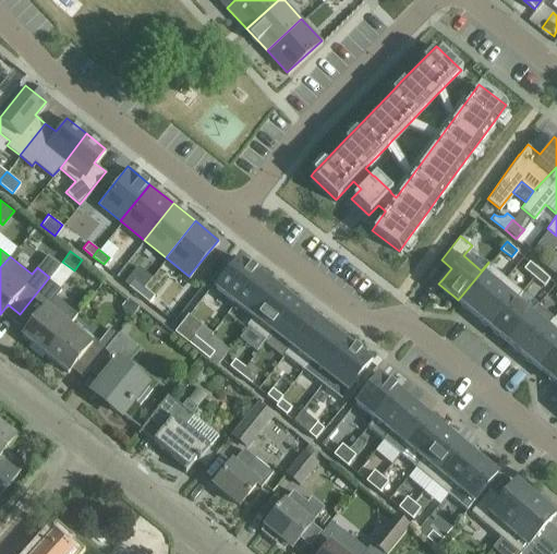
[(239,256),(215,287),(234,301),(257,271),(239,256)]
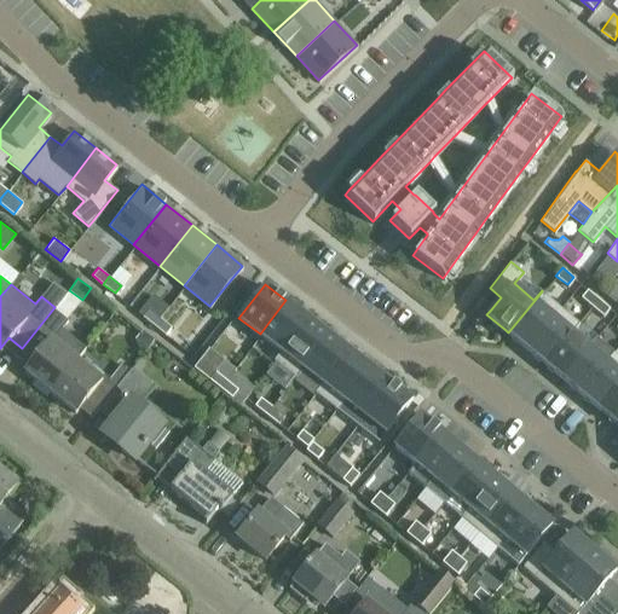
[(617,287),(616,285),(607,295),(617,302),(617,300),(617,287)]
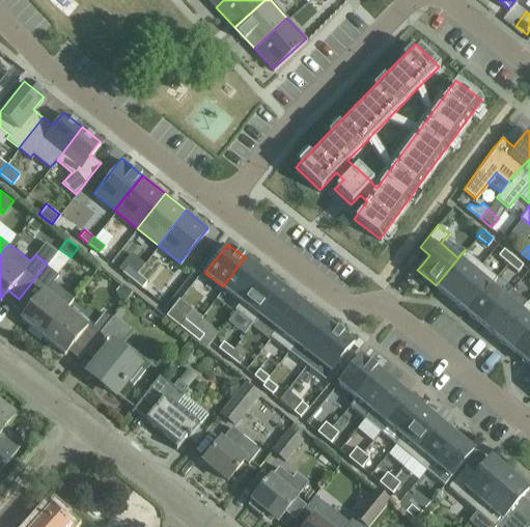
[(512,255),(503,247),(498,253),(507,261),(512,255)]
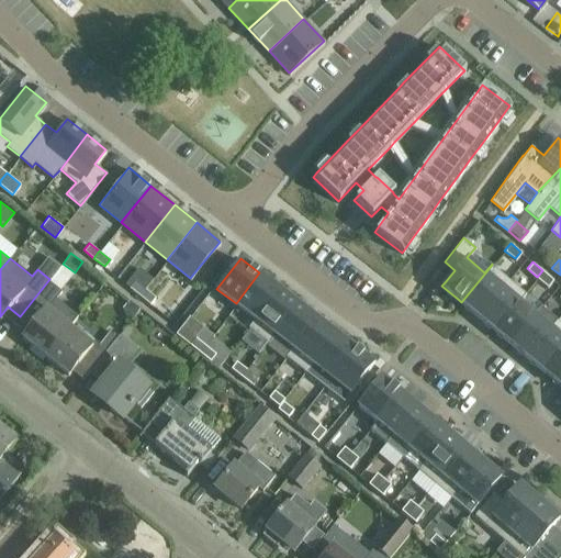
[(478,315),(508,278),(492,265),(461,302),(478,315)]
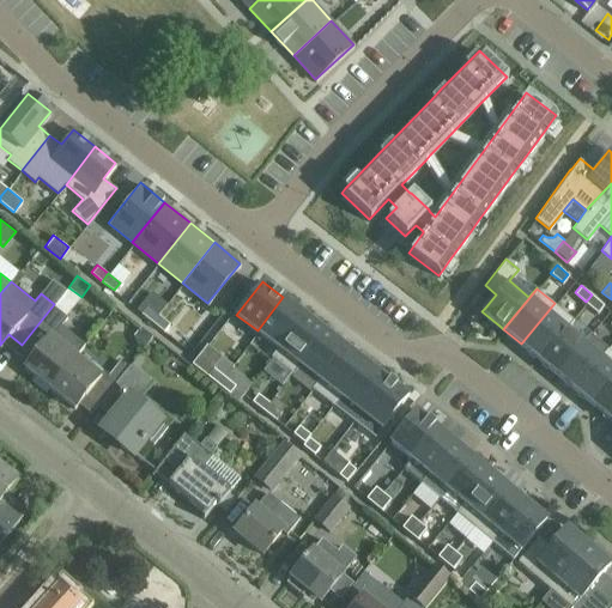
[(603,304),(592,295),(586,302),(597,311),(603,304)]
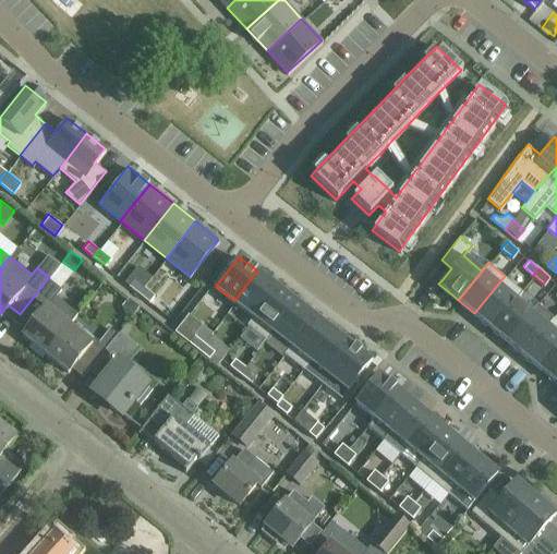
[(257,271),(234,301),(252,315),(276,285),(257,271)]
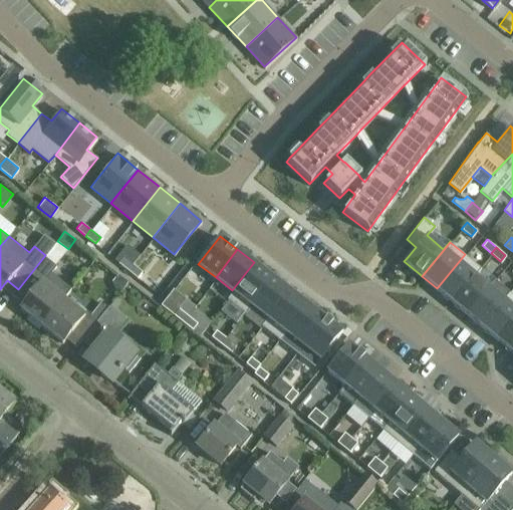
[(473,274),(480,267),(465,254),(437,288),(451,300),(473,274)]
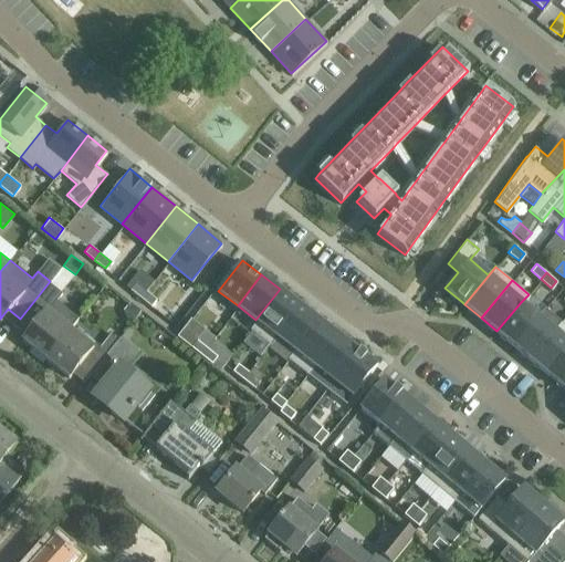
[(22,337),(45,356),(70,326),(79,315),(56,298),(62,291),(50,281),(20,319),(31,328),(22,337)]
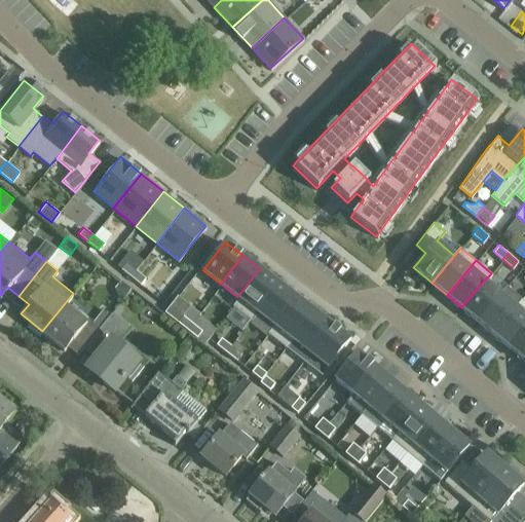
[(125,261),(120,267),(129,275),(135,269),(125,261)]
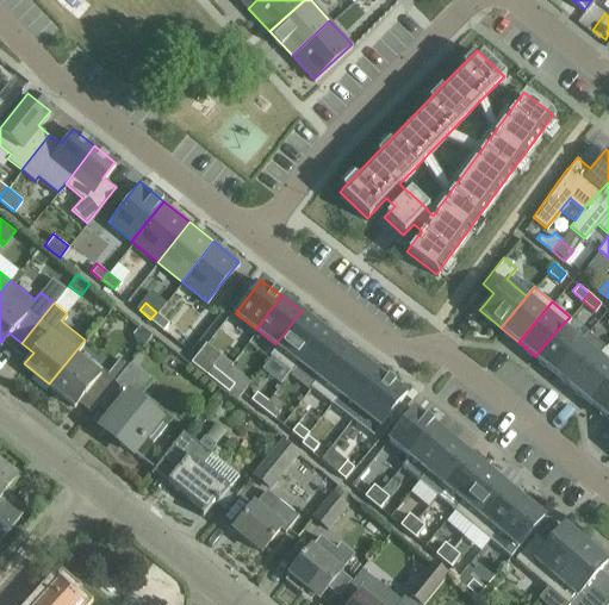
[(275,344),(268,354),(290,369),(297,361),(322,328),(302,311),(275,344)]
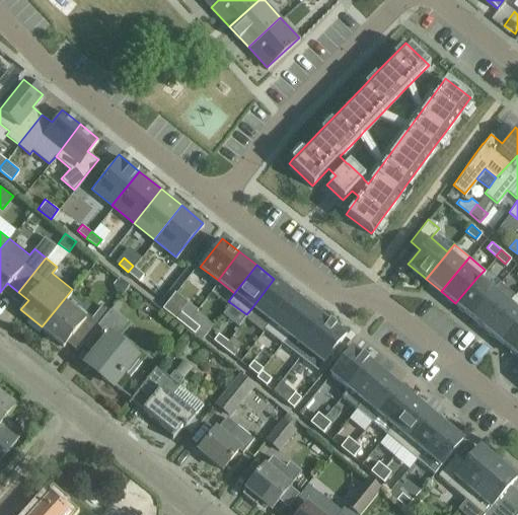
[(133,266),(128,272),(138,279),(143,273),(133,266)]
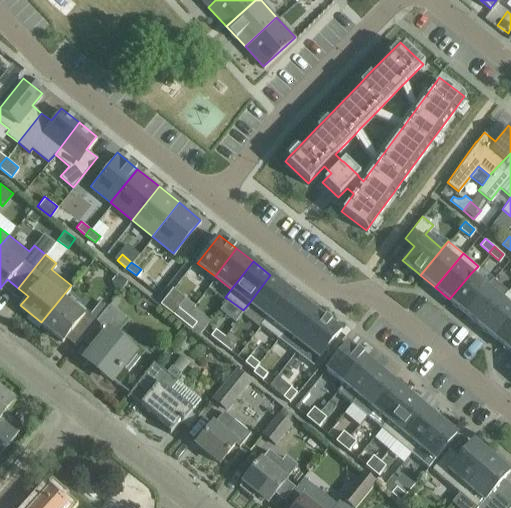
[(128,280),(118,271),(112,279),(116,286),(121,290),(128,280)]
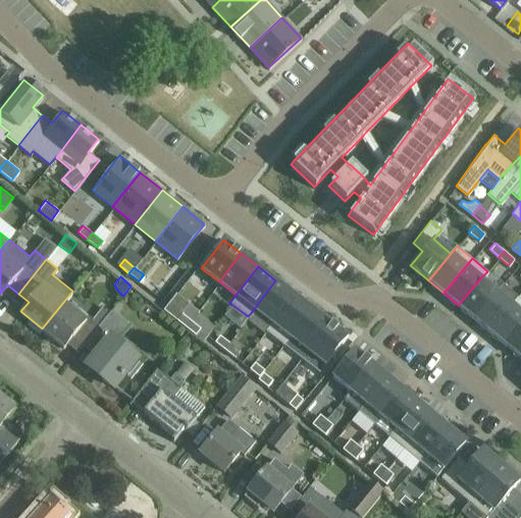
[(473,317),(496,292),(480,278),(458,305),(473,317)]
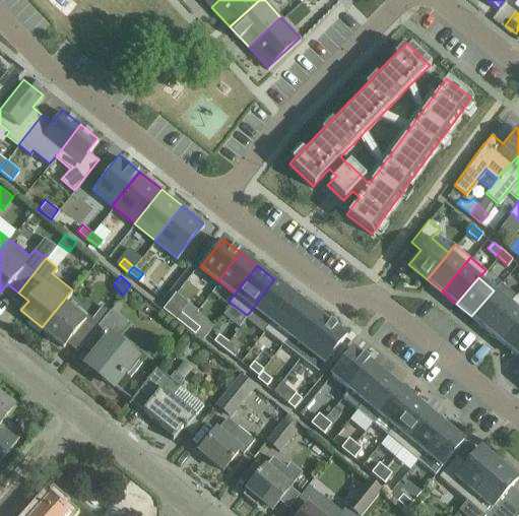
[(274,279),(253,308),(269,321),(292,293),(274,279)]
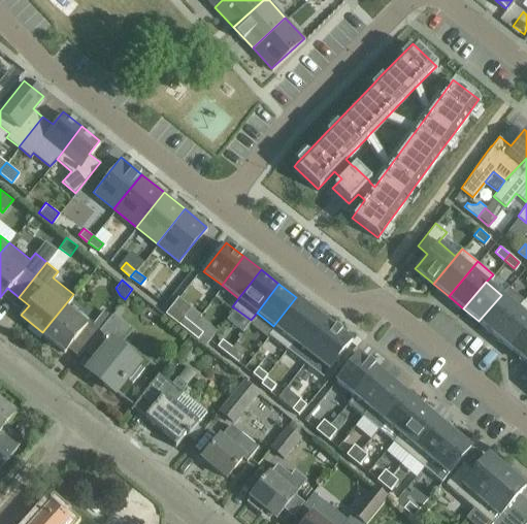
[(501,295),(479,321),(494,334),(523,299),(507,287),(501,295)]
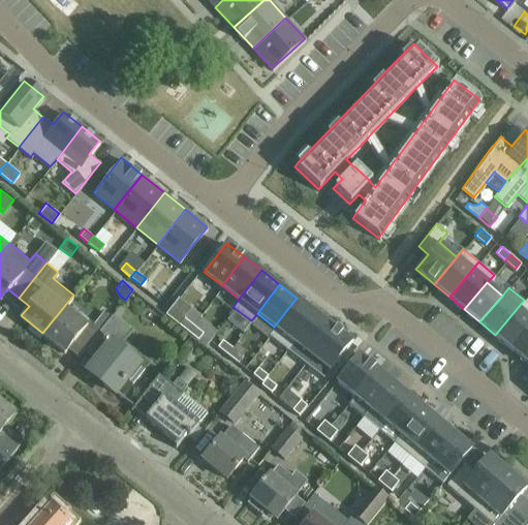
[(178,296),(165,312),(178,322),(183,316),(191,306),(178,296)]
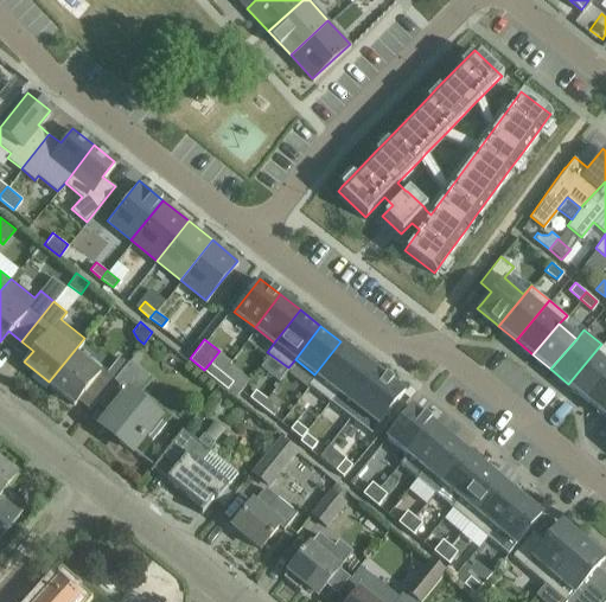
[(314,375),(307,383),(330,399),(330,401),(362,358),(340,341),(314,375)]
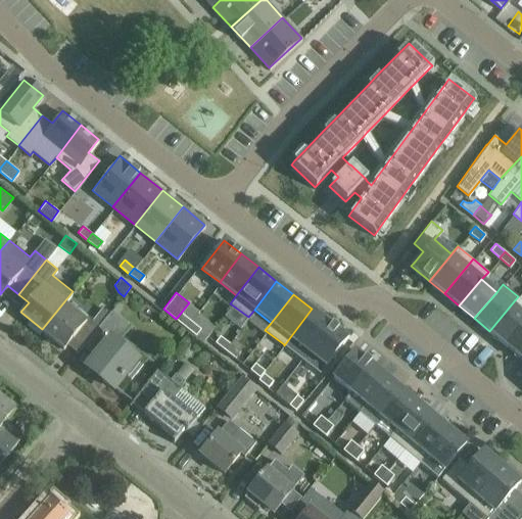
[(505,343),(521,322),(521,299),(518,296),(489,331),(505,343)]
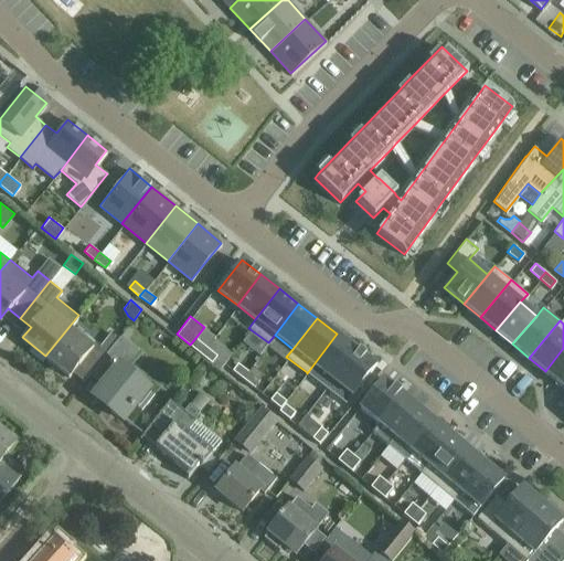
[(94,368),(108,351),(99,345),(85,332),(82,336),(70,326),(45,356),(68,374),(77,363),(87,372),(83,379),(83,380),(93,367),(94,368)]
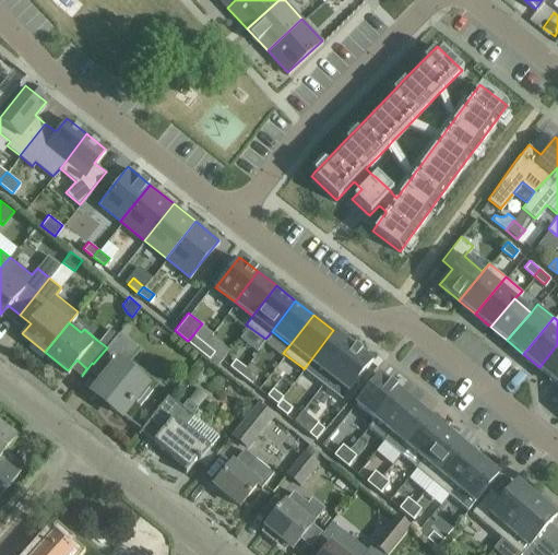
[(110,327),(98,341),(107,347),(118,333),(110,327)]
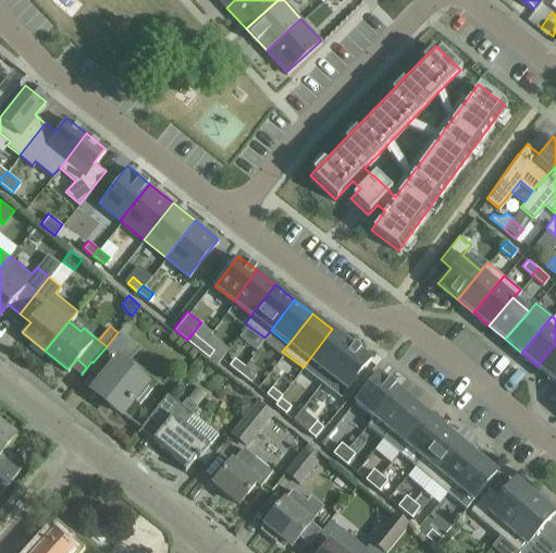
[(332,329),(303,368),(321,382),(350,344),(332,329)]
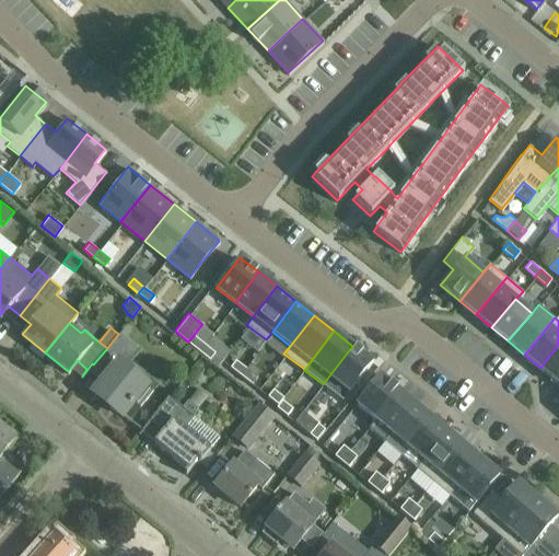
[(119,332),(118,334),(107,348),(93,365),(107,375),(90,397),(91,398),(97,391),(104,395),(102,397),(121,413),(148,380),(126,362),(139,347),(119,332)]
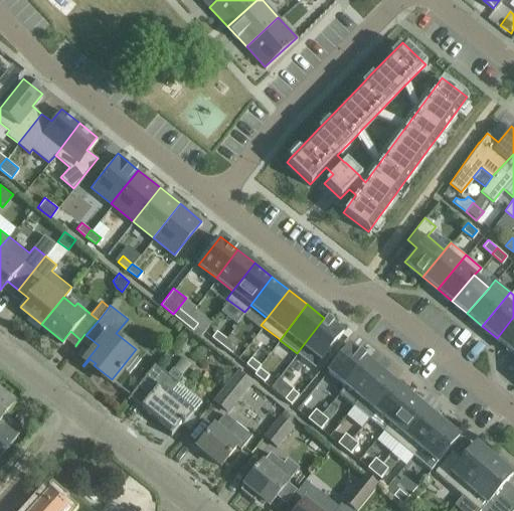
[(178,308),(173,314),(183,322),(188,315),(178,308)]
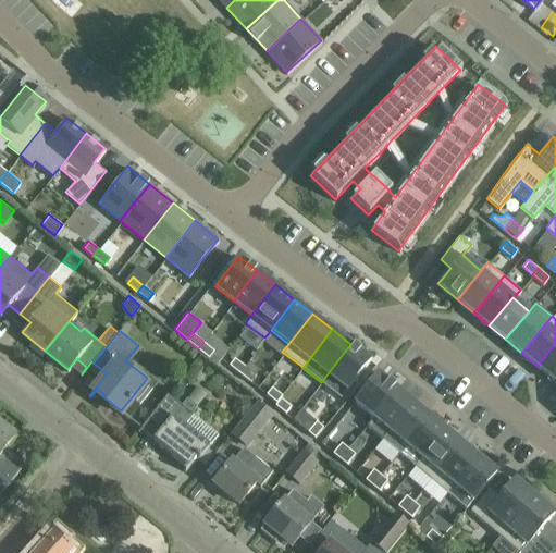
[(204,341),(198,348),(208,356),(213,349),(204,341)]
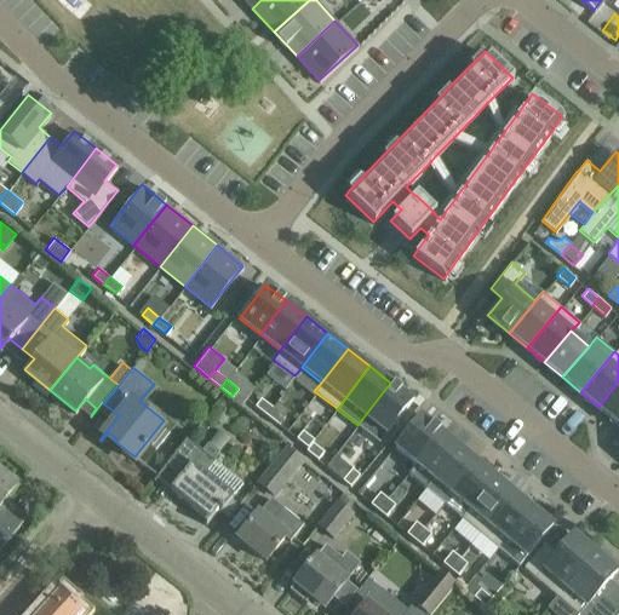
[(618,381),(599,407),(601,409),(618,425),(618,381)]
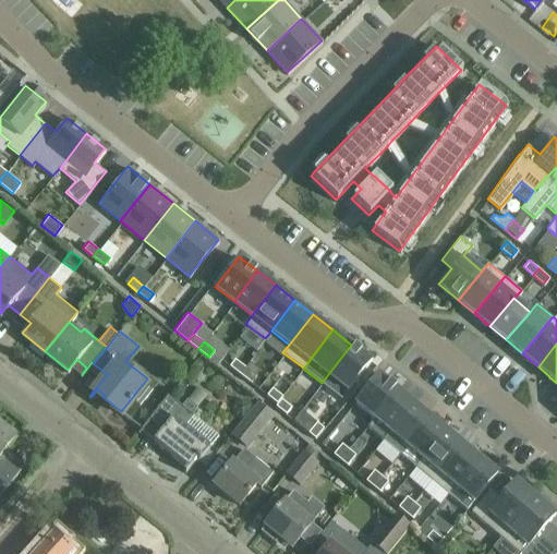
[(351,345),(322,383),(340,397),(371,359),(351,345)]
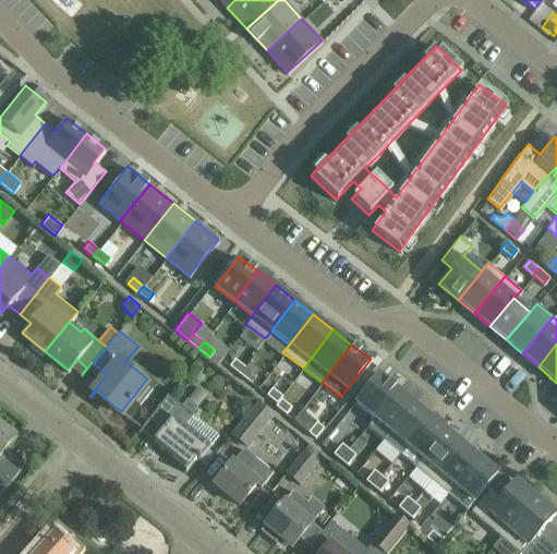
[(234,358),(229,364),(239,373),(244,365),(234,358)]
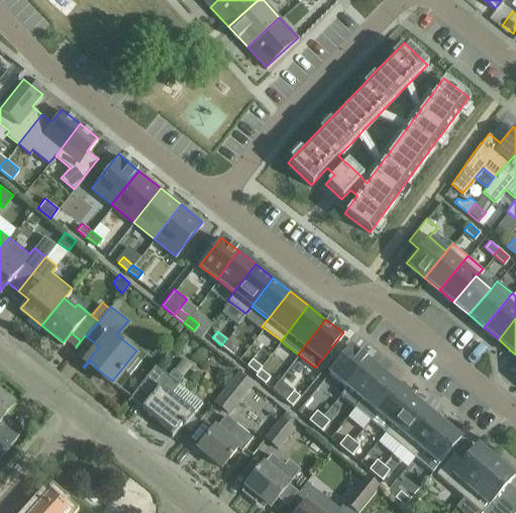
[(226,338),(221,345),(231,352),(236,346),(226,338)]
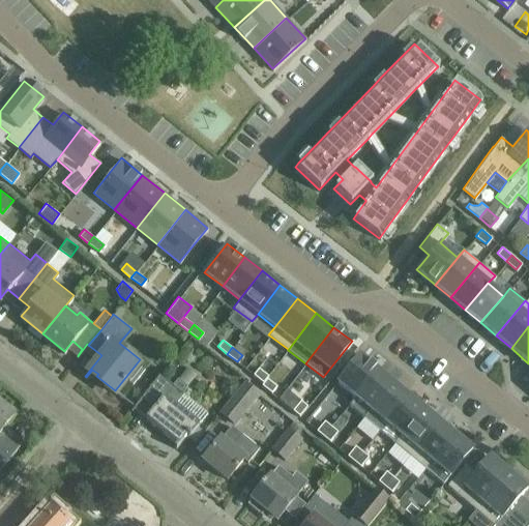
[(377,369),(375,367),(359,353),(356,356),(335,380),(354,396),(377,369)]
